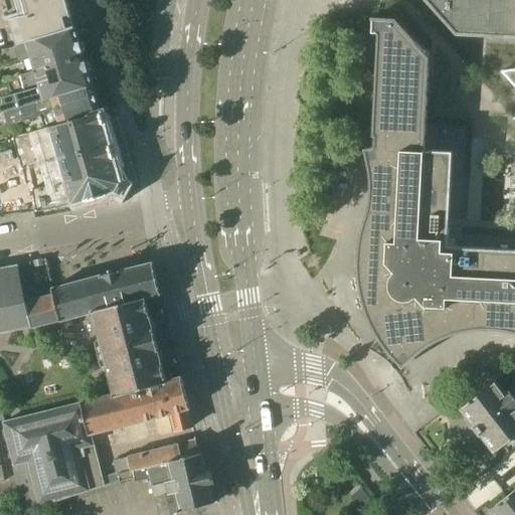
[(66,0),(4,0),(18,45),(75,28),(66,0)]
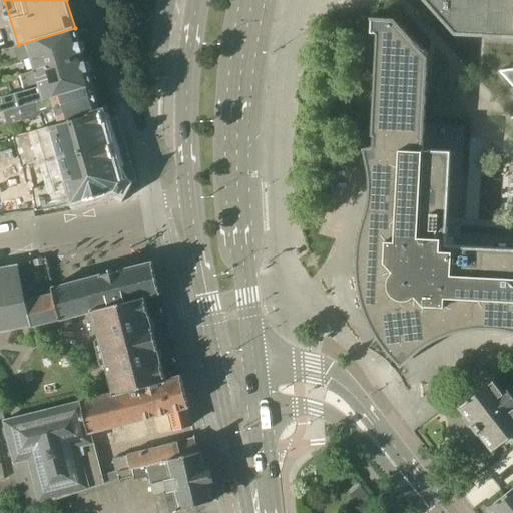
[(512,0),(425,0),(456,34),(512,36),(512,68),(500,71),(500,72),(502,72),(512,84),(512,0)]
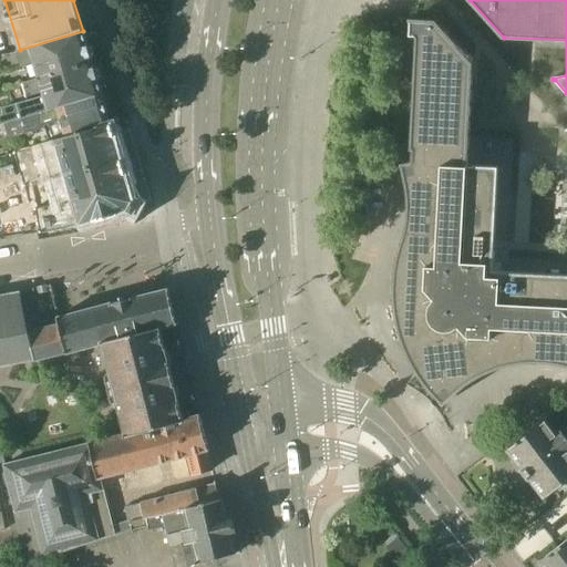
[(411,20),(410,37),(416,37),(411,150),(413,150),(413,162),(402,164),(405,183),(408,191),(408,197),(409,205),(408,213),(408,219),(406,227),(404,234),(402,241),(399,255),(395,268),(394,282),(394,297),(395,310),(398,325),(402,338),(406,351),(412,363),(419,374),(426,385),(435,395),(444,404),(461,390),(471,382),(482,375),(488,372),(495,370),(503,368),(509,366),(517,363),(525,363),(532,362),(539,362),(547,362),(555,363),(562,364),(566,366),(566,275),(501,271),(502,264),(494,264),(498,167),(467,165),(473,63),(435,21),(411,20)]
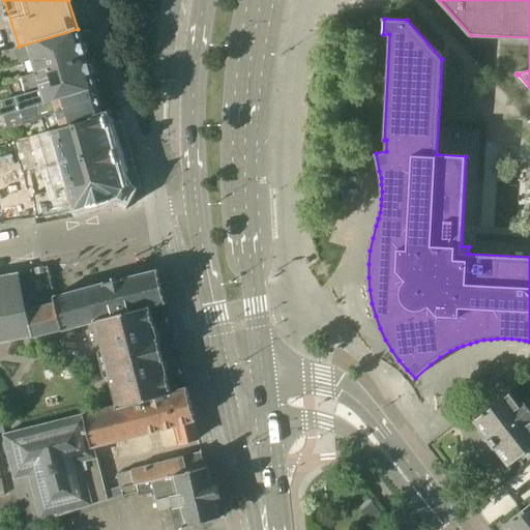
[(37,75),(87,59),(86,56),(89,51),(87,45),(82,41),(78,29),(19,47),(0,52),(0,61),(1,67),(32,58),(37,75)]
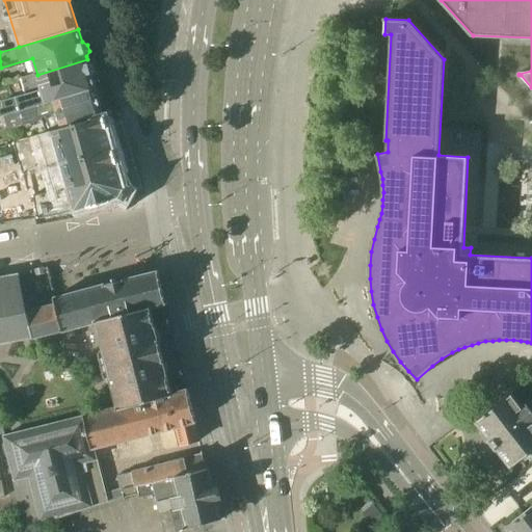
[(10,114),(96,88),(91,76),(92,76),(95,72),(94,64),(88,61),(87,62),(87,59),(37,75),(22,78),(26,95),(16,98),(18,102),(0,107),(0,113),(1,117),(4,116),(10,114)]
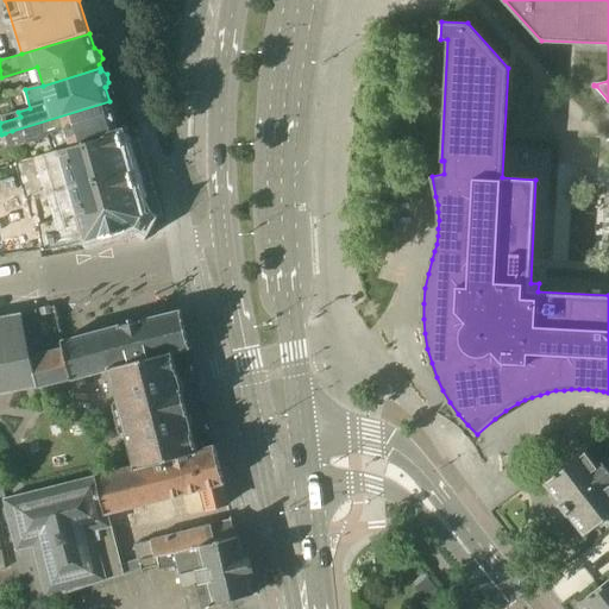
[(5,133),(7,142),(10,149),(50,137),(52,151),(118,131),(110,101),(12,131),(5,133)]
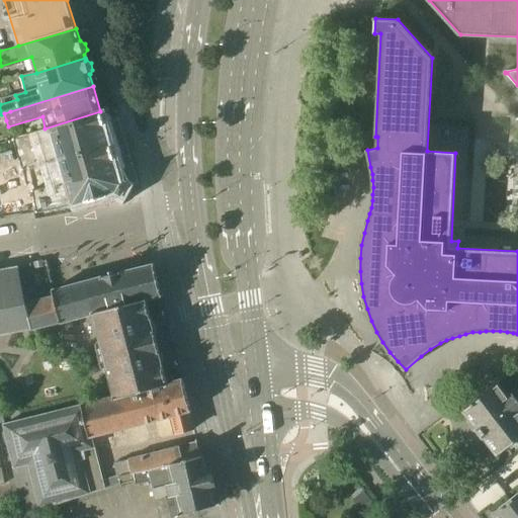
[(49,162),(110,144),(100,111),(45,128),(39,131),(49,162)]
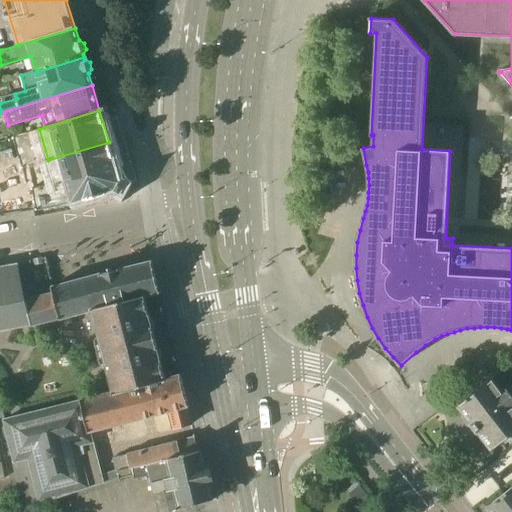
[(116,191),(120,193),(125,184),(120,182),(109,142),(48,160),(54,184),(32,189),(37,211),(62,206),(72,203),(85,200),(107,194),(107,193),(116,191)]
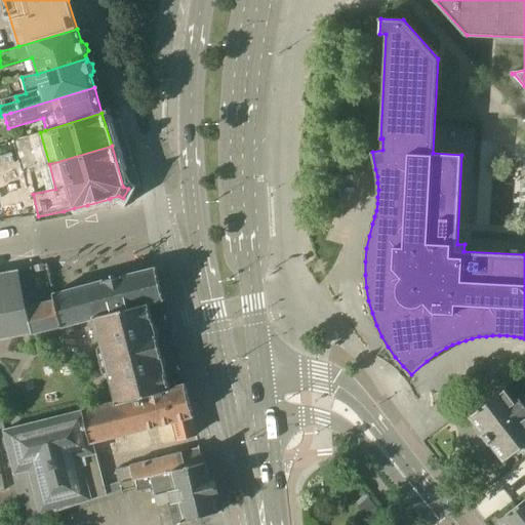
[(156,269),(156,268),(52,294),(53,301),(25,309),(30,334),(30,336),(94,319),(102,348),(96,350),(103,374),(109,373),(116,403),(85,410),(84,409),(3,430),(25,521),(108,495),(93,443),(173,421),(177,439),(198,434),(194,417),(194,416),(195,416),(194,414),(194,415),(186,387),(187,387),(187,385),(186,385),(186,384),(184,385),(169,389),(165,371),(165,370),(165,368),(167,365),(165,359),(162,357),(157,336),(159,333),(157,326),(154,324),(154,322),(153,323),(149,305),(163,301),(164,301),(164,300),(165,300),(165,298),(164,299),(157,270),(157,269),(156,269)]
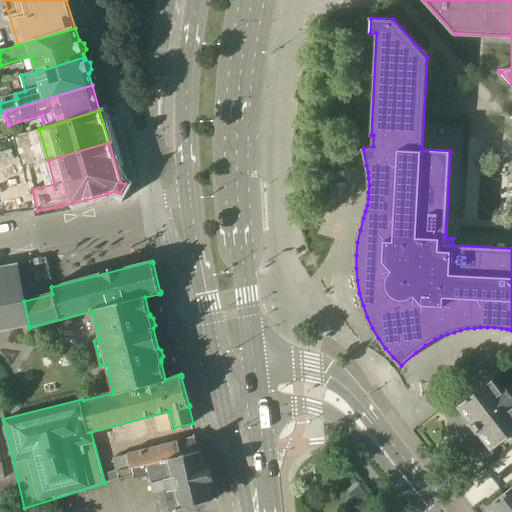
[(24,301),(17,264),(0,267),(0,331),(29,326),(24,301)]
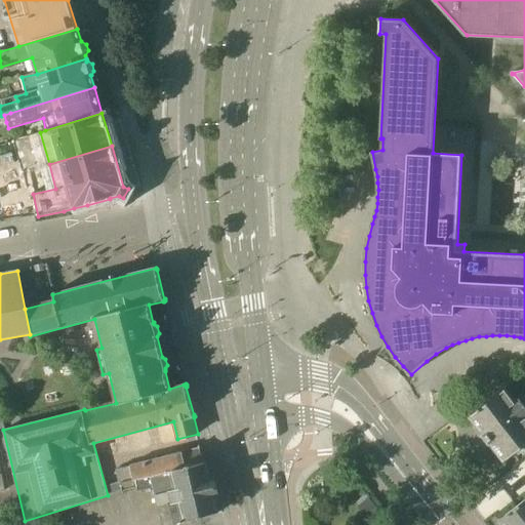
[(515,402),(505,390),(470,416),(484,434),(483,435),(489,444),(490,443),(503,460),(524,444),(524,380),(523,382),(524,384),(524,404),(520,398),(515,402)]
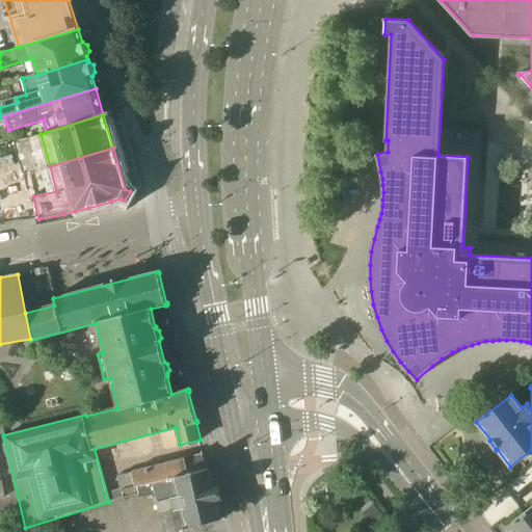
[(207,467),(203,453),(201,453),(202,454),(134,472),(118,476),(122,488),(153,481),(207,467)]
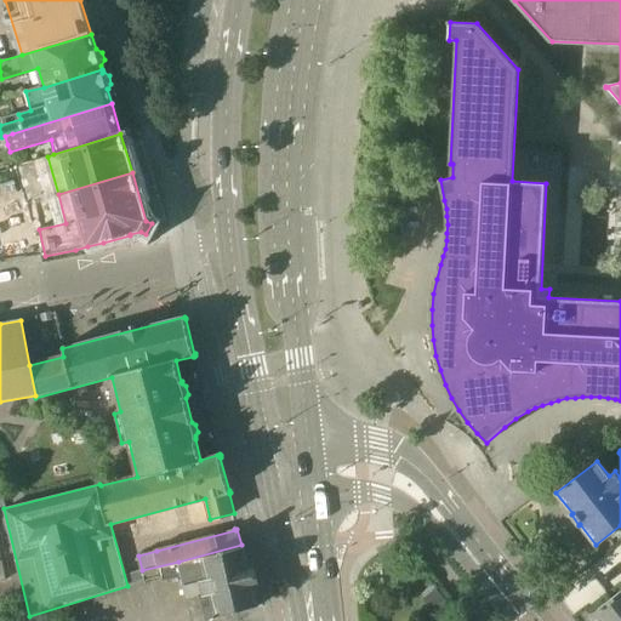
[(200,620),(258,607),(258,605),(252,584),(254,584),(250,569),(244,547),(241,547),(241,545),(178,562),(142,570),(146,581),(163,577),(164,581),(182,576),(192,620),(200,620)]
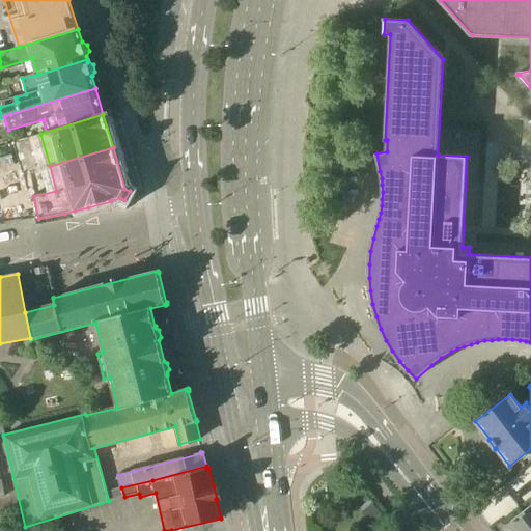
[(493,525),(519,504),(505,487),(479,508),(493,525)]
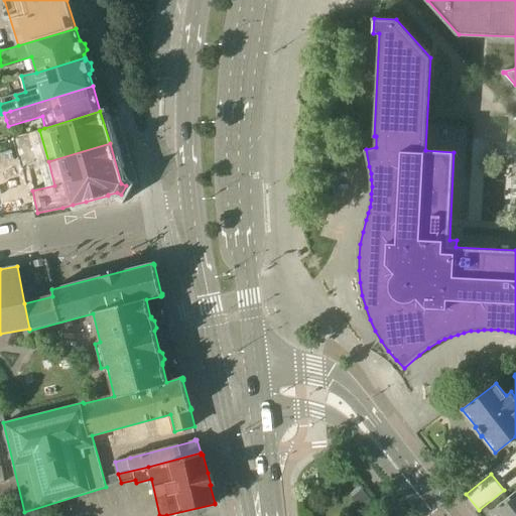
[(366,515),(376,509),(362,490),(351,499),(364,515),(366,515)]
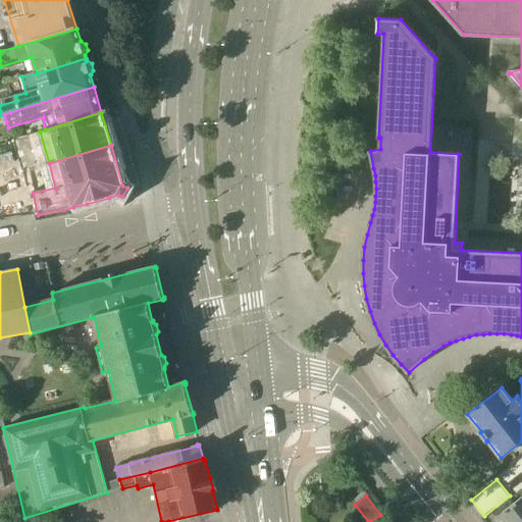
[(521,521),(521,497),(498,516),(502,521),(521,521)]
